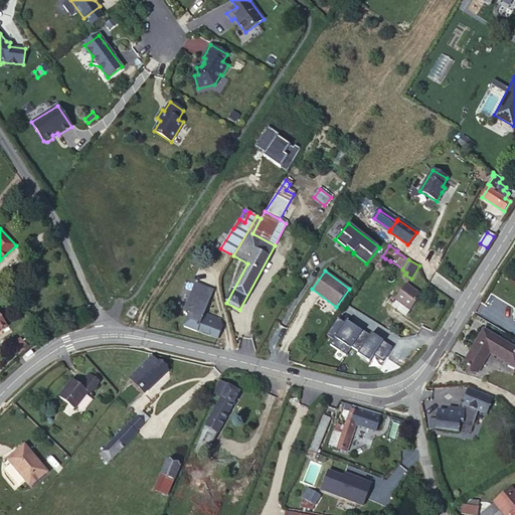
[(198,277),(195,285),(211,291),(210,282),(198,277)]
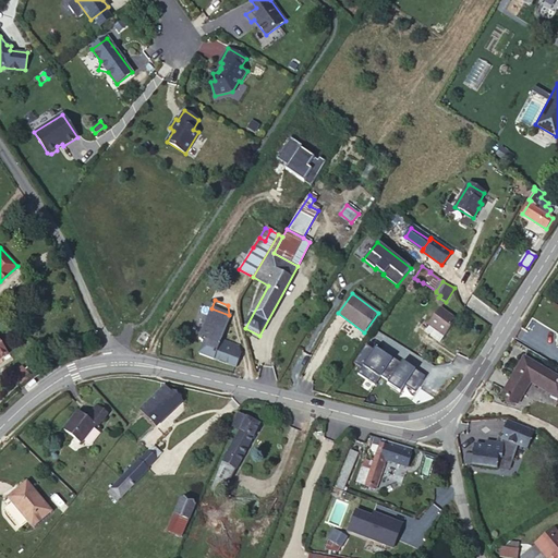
[(456,319),(439,307),(427,324),(429,325),(444,336),(456,319)]
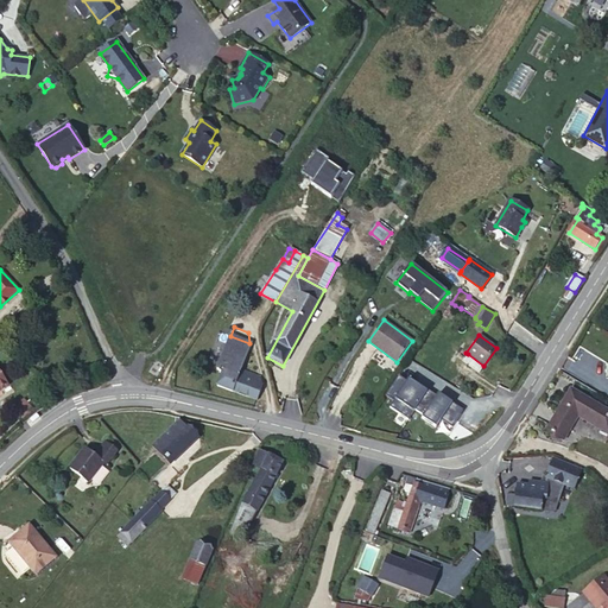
[(233,391),(257,400),(263,385),(259,384),(261,378),(241,369),(251,343),(249,343),(230,336),(217,369),(220,371),(219,373),(222,373),(217,386),(233,392),(233,391)]
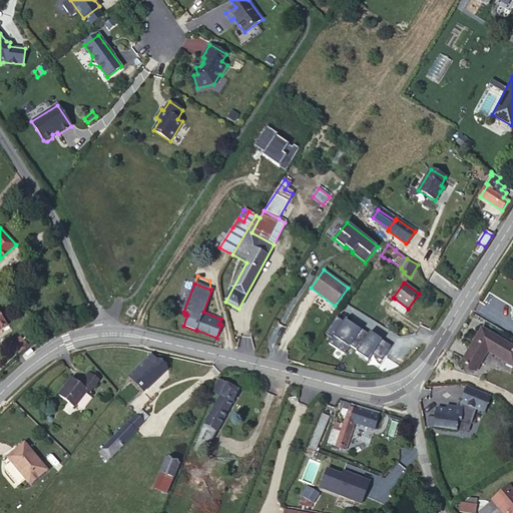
[(405,314),(408,309),(395,299),(391,304),(405,314)]
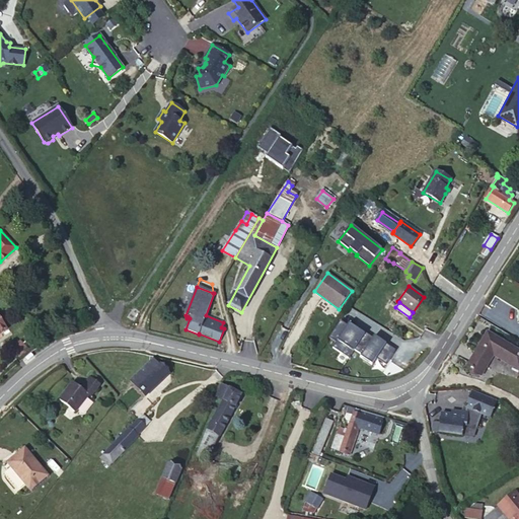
[(385,365),(395,351),(374,337),(373,339),(366,334),(365,335),(349,323),(348,326),(341,321),(329,338),(337,343),(332,348),(349,359),(354,350),(362,355),(360,357),(372,365),(376,359),(385,365)]
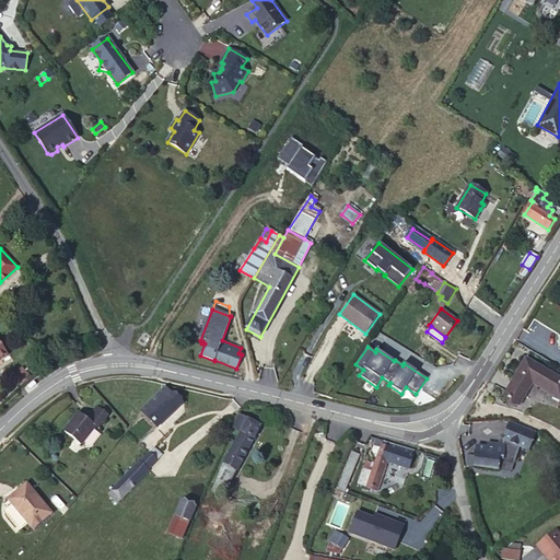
[(559,380),(526,360),(504,397),(517,406),(532,382),(559,398),(559,380)]
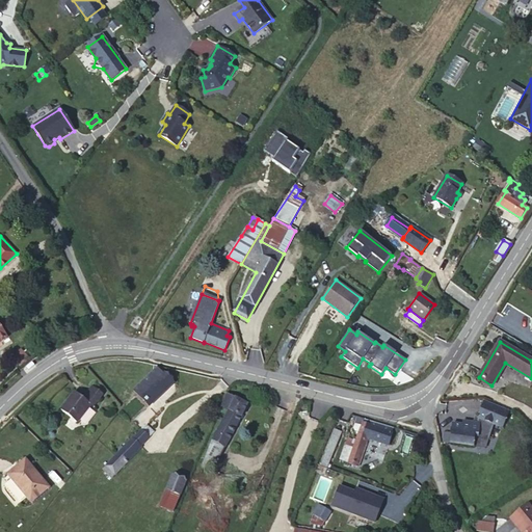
[(25,354),(18,361),(23,367),(30,361),(25,354)]
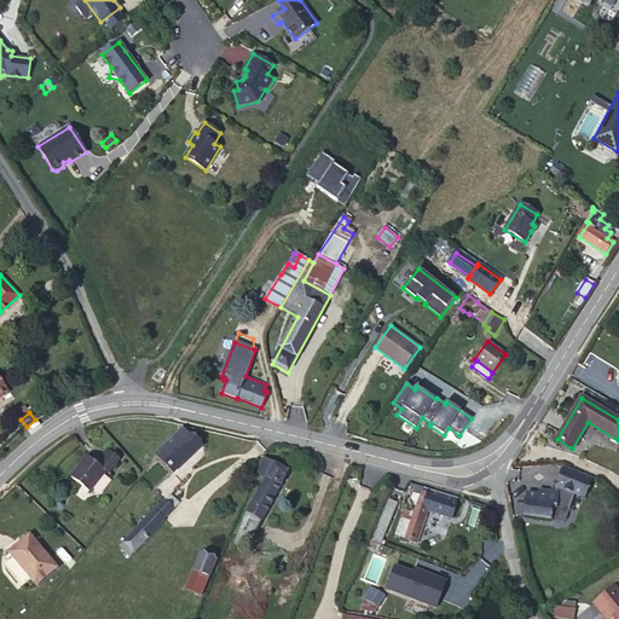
[(200,447),(183,429),(156,455),(174,473),(200,447)]
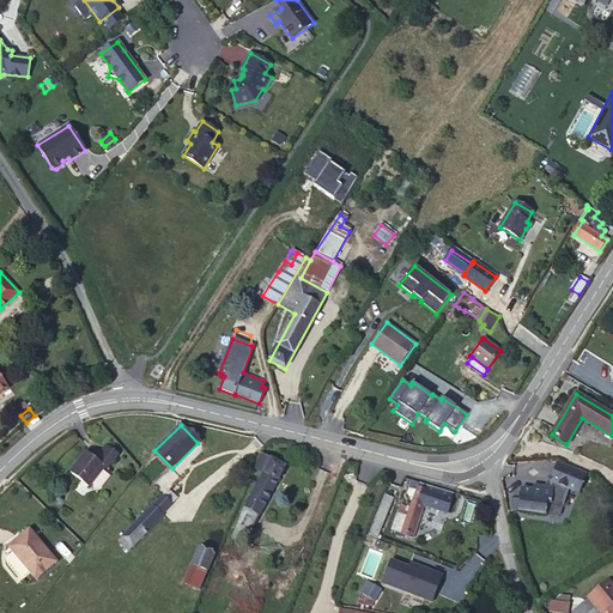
[(95,460),(86,453),(70,473),(89,487),(104,467),(107,469),(119,454),(107,444),(95,460)]
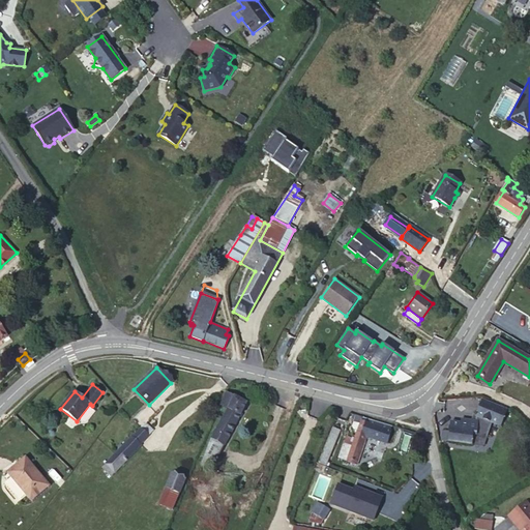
[(212,439),(202,466),(210,470),(246,404),(234,396),(227,393),(221,406),(228,410),(212,439)]
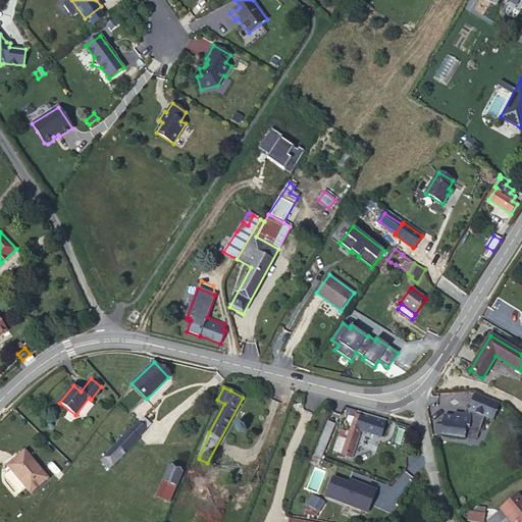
[(484,416),(492,420),(500,404),(475,394),(468,410),(470,410),(468,415),(464,415),(454,413),(453,417),(444,416),(441,425),(435,424),(434,434),(464,438),(465,429),(479,431),(484,416)]
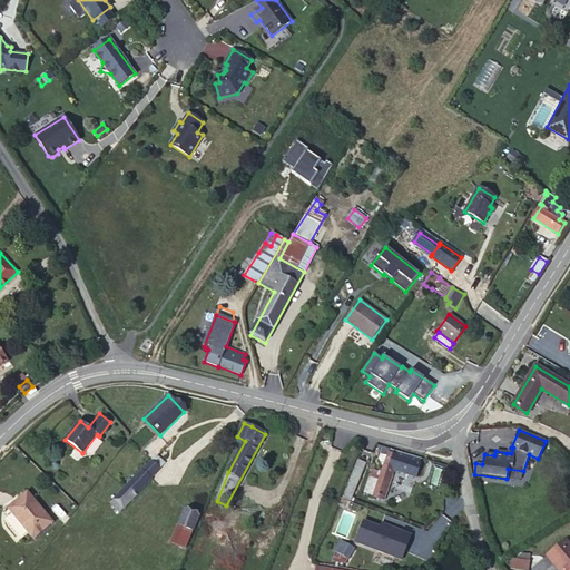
[(382,470),(373,495),(384,499),(394,468),(416,475),(421,462),(420,462),(421,457),(383,445),(379,459),(380,462),(384,463),(382,470)]
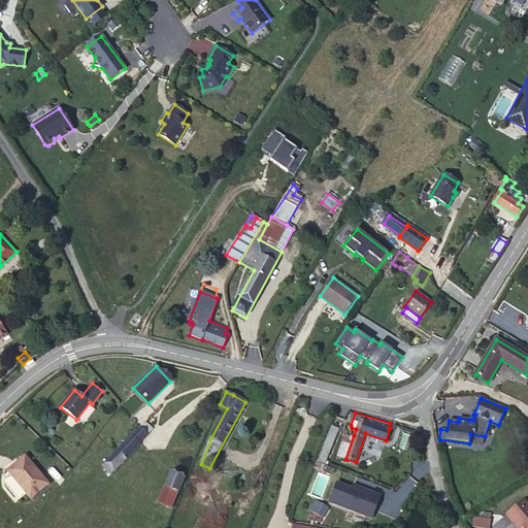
[(132,435),(139,443),(153,429),(145,422),(132,435)]
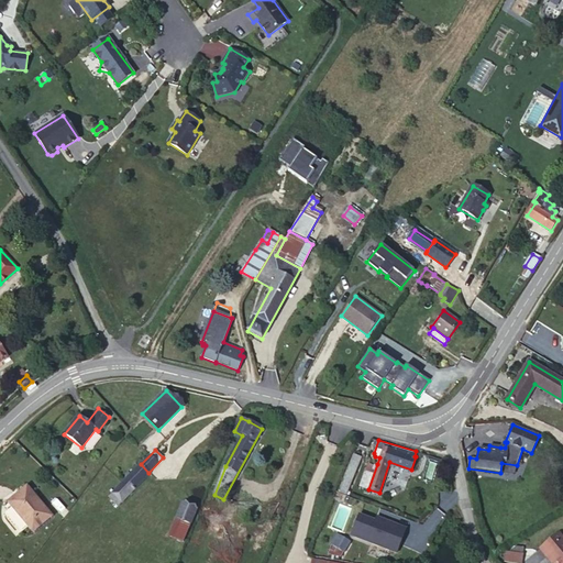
[(361,457),(353,454),(334,499),(342,503),(361,457)]
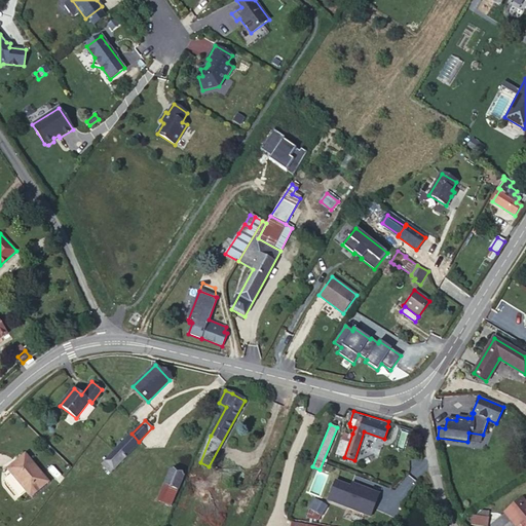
[(336,454),(344,457),(352,434),(344,430),(336,454)]
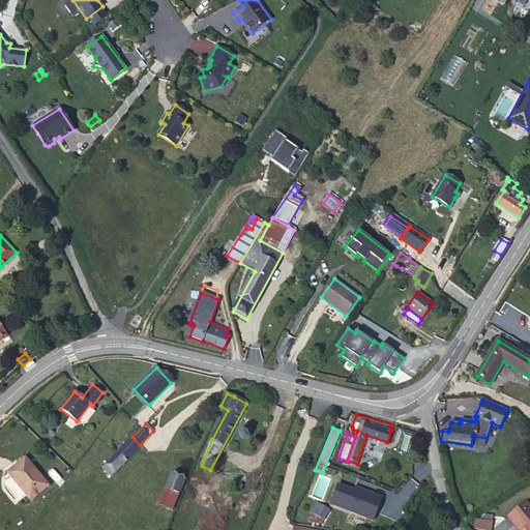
[(483,447),(487,438),(472,436),(471,445),(483,447)]
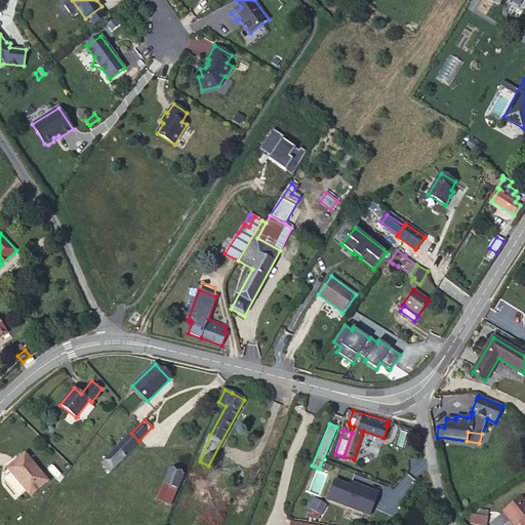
[(102,463),(110,472),(139,441),(138,441),(131,433),(130,433),(102,463)]
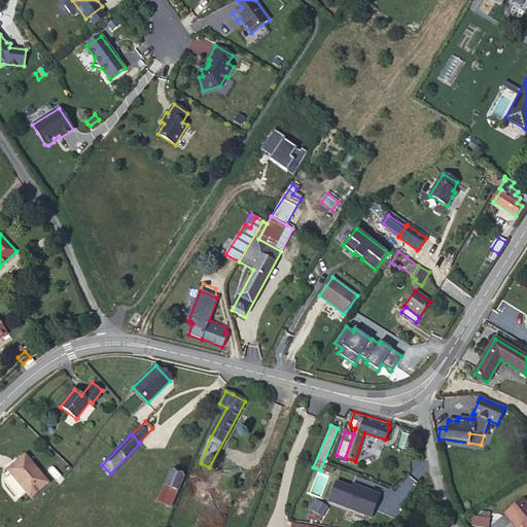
[(31,497),(47,483),(25,456),(18,462),(21,465),(10,473),(31,497)]
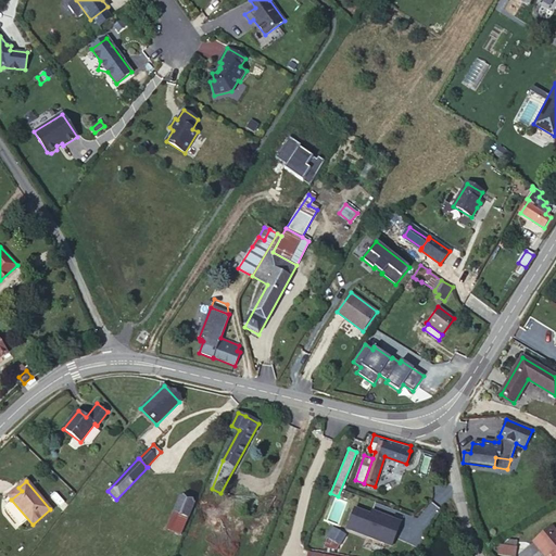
[(9,496),(11,500),(22,491),(19,488),(9,496)]
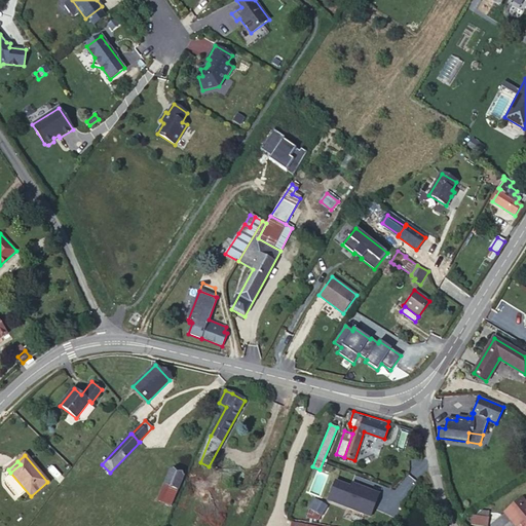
[(178,488),(183,477),(170,472),(164,483),(165,483),(178,488)]
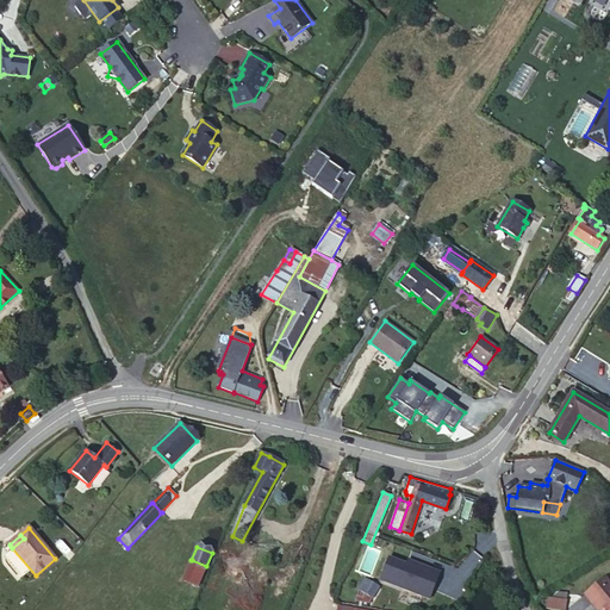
[(430,599),(440,572),(412,562),(410,566),(406,565),(390,558),(381,580),(430,599)]
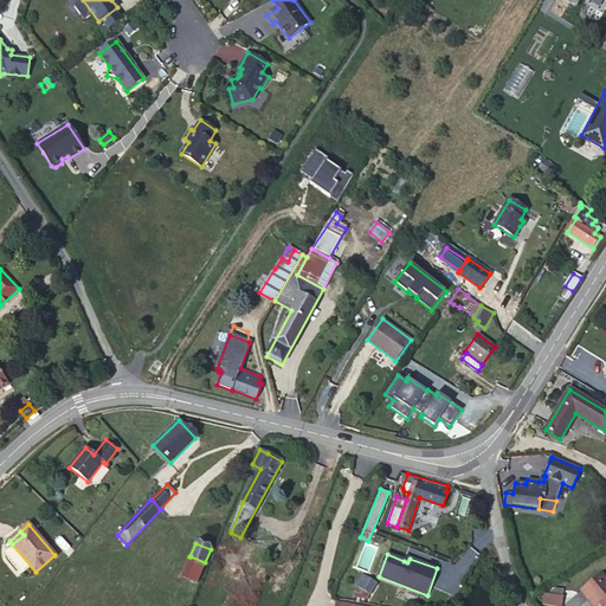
[(205,562),(191,556),(184,577),(197,582),(205,562)]
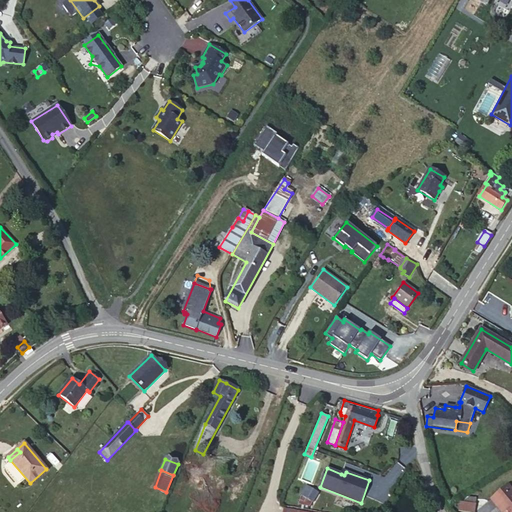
[(511,511),(511,489),(507,485),(491,498),(503,511),(511,511)]
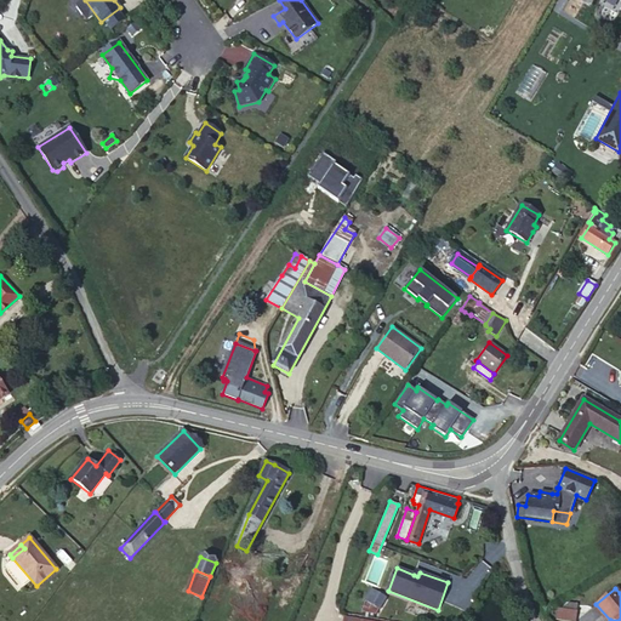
[(385,598),(371,590),(365,600),(368,602),(363,611),(375,614),(385,598)]
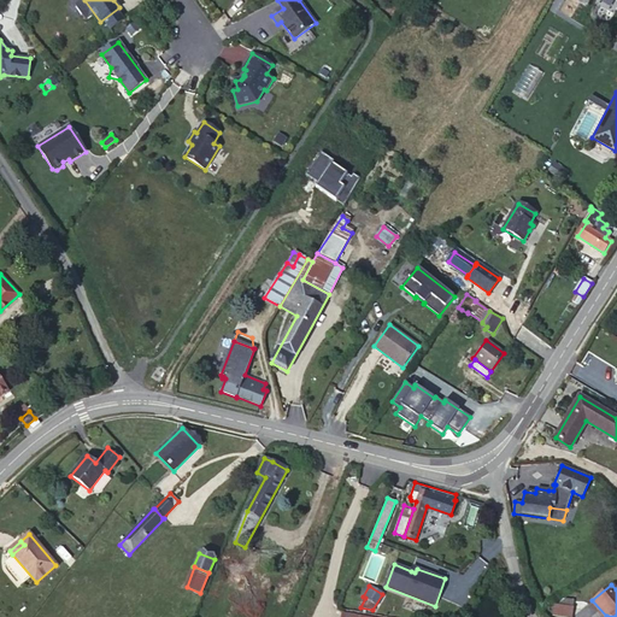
[(570,616),(573,609),(557,605),(554,615),(568,616),(570,616)]
